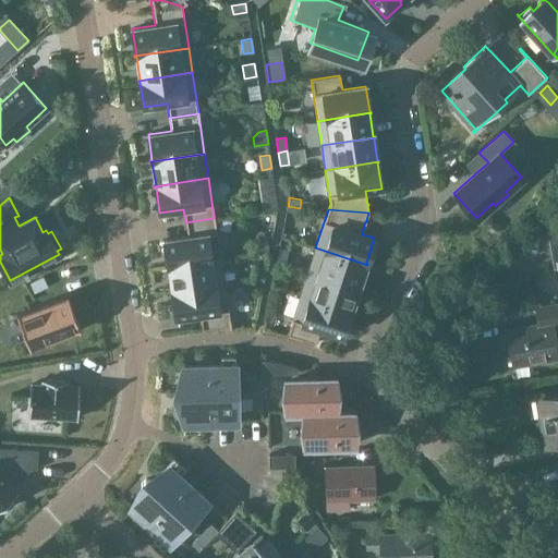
[(166,266),(167,267),(220,259),(214,218),(185,222),(187,237),(164,240),(168,266),(166,266)]
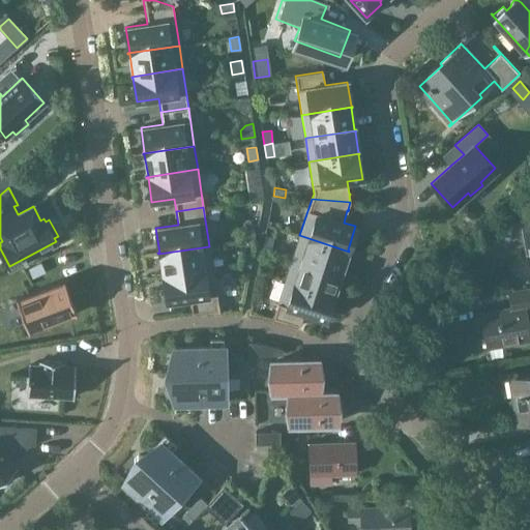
[(252,224),(236,227),(238,237),(254,235),(252,224)]
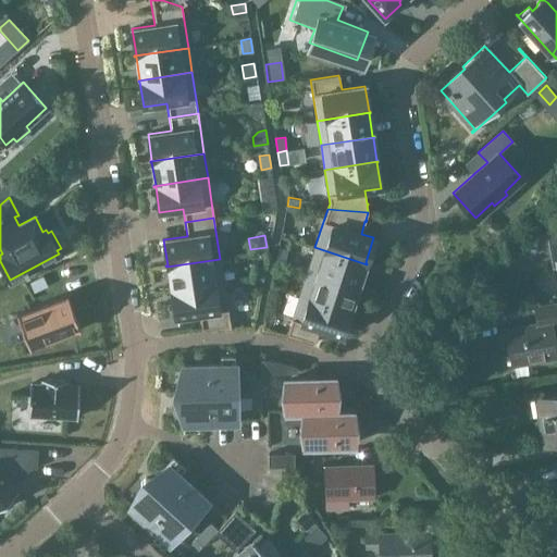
[(314,247),(307,271),(359,287),(358,286),(364,264),(367,264),(314,247)]
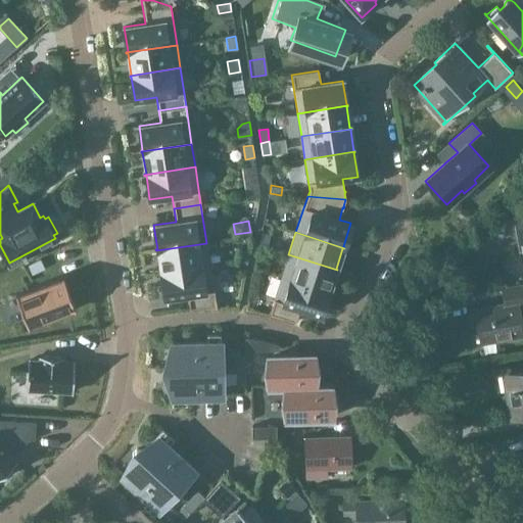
[(262,233),(258,245),(268,247),(270,234),(262,233)]
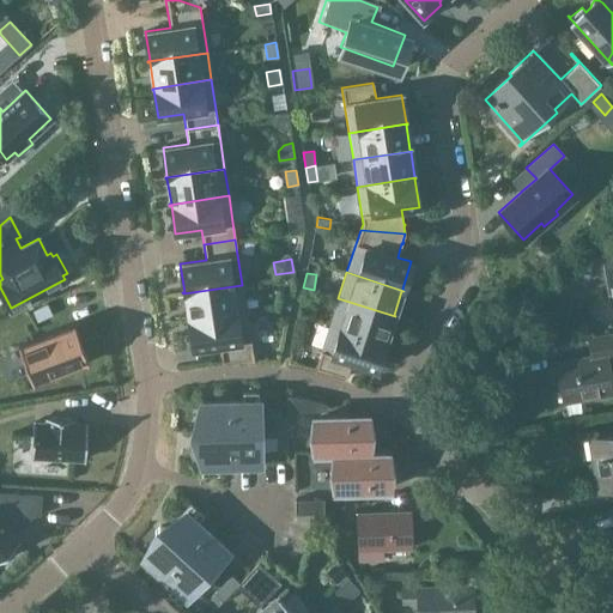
[(187,320),(187,321),(246,311),(242,285),(183,293),(183,295),(184,295),(188,320),(187,320)]
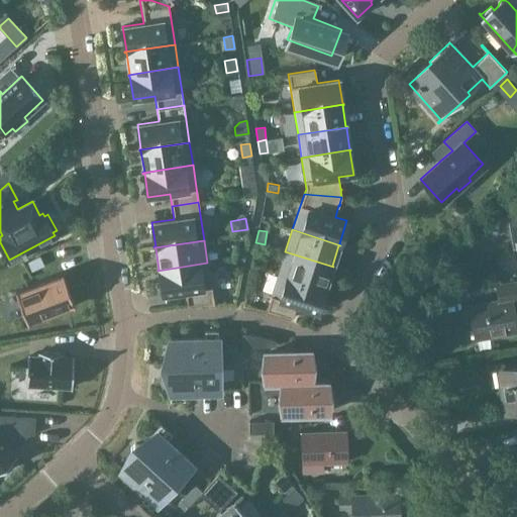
[(265,244),(255,242),(253,255),(262,256),(265,244)]
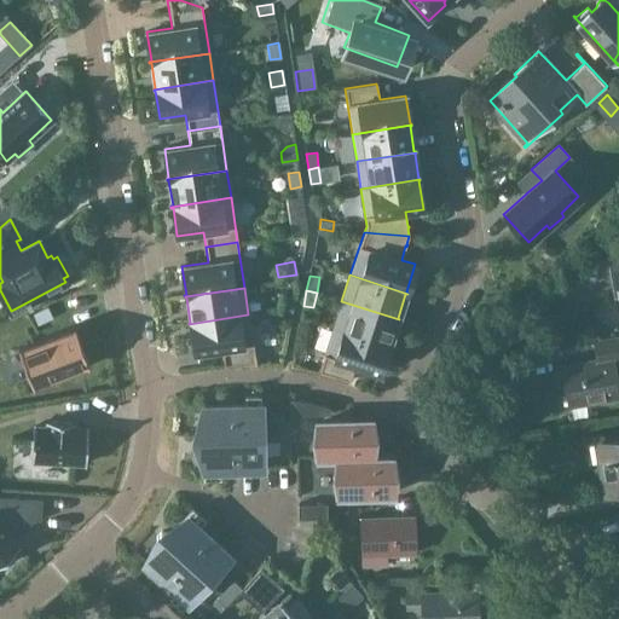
[(284,294),(281,310),(290,312),(294,296),(284,294)]
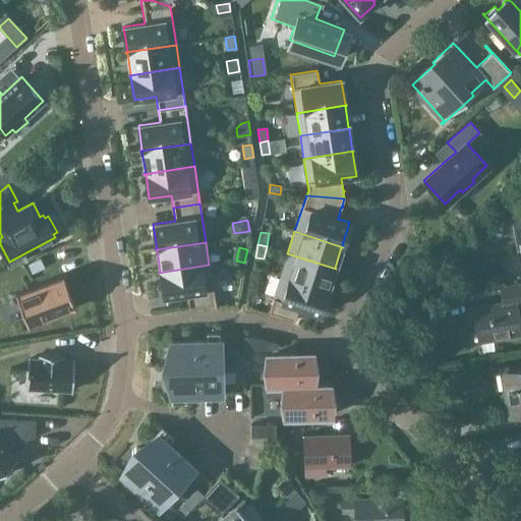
[(287,253),(280,276),(329,291),(329,290),(328,290),(334,270),(336,270),(336,269),(287,253)]
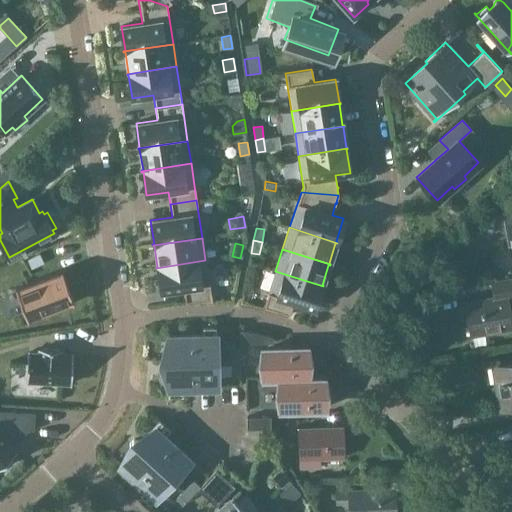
[(38,254),(26,260),(31,269),(43,263),(38,254)]
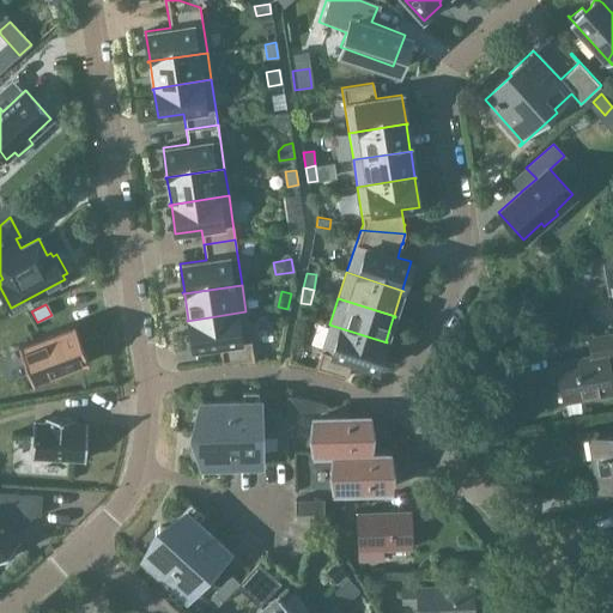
[(246,311),(187,321),(187,322),(188,321),(193,350),(219,346),(222,362),(232,362),(243,360),(254,362),(246,311)]
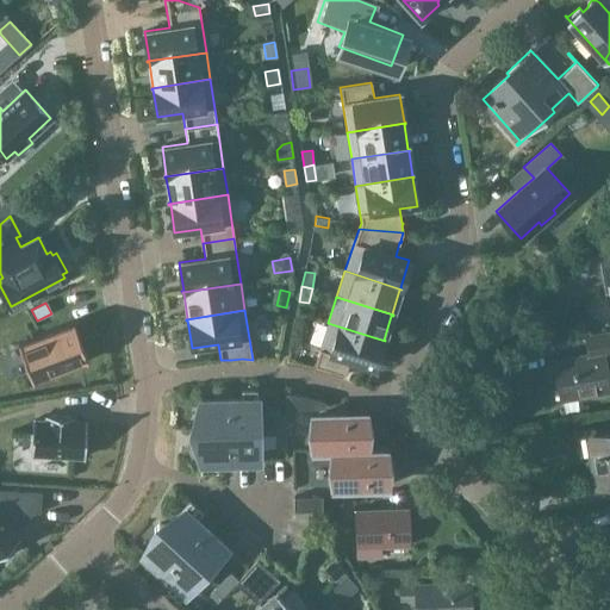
[(73,322),(17,343),(32,383),(88,362),(73,322)]
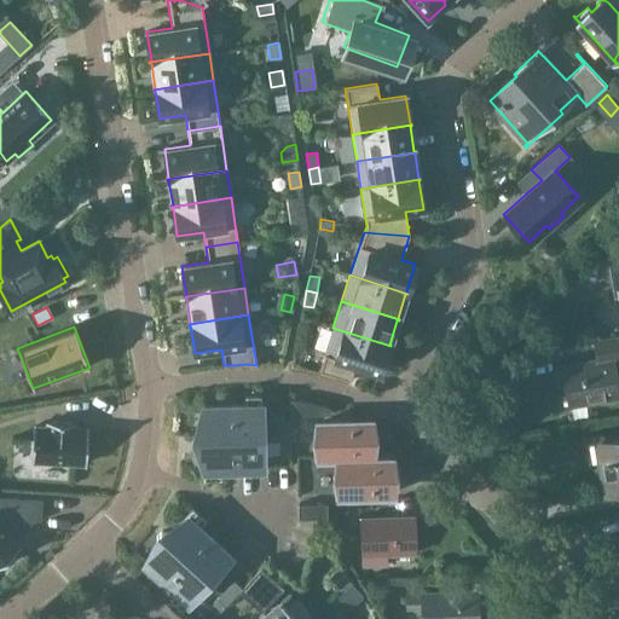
[(391,346),(333,328),(318,372),(329,375),(339,379),(350,381),(354,366),(380,374),(388,346),(389,347),(391,346)]
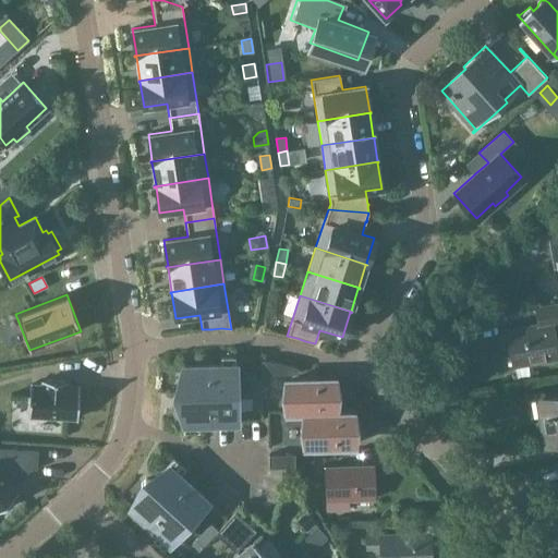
[(557,324),(557,305),(535,310),(538,326),(507,331),(512,365),(557,356),(557,350),(554,326),(557,324)]
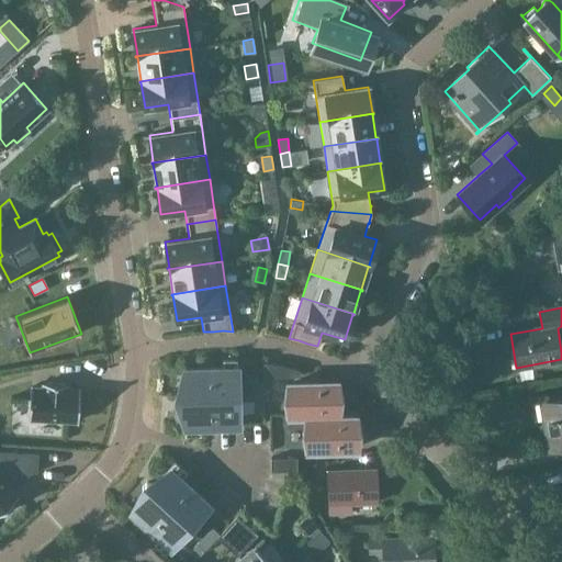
[(274,364),(262,363),(263,378),(298,377),(299,375),(300,374),(300,373),(301,373),(301,372),(300,371),(300,370),(299,370),(298,369),(287,367),(274,364)]
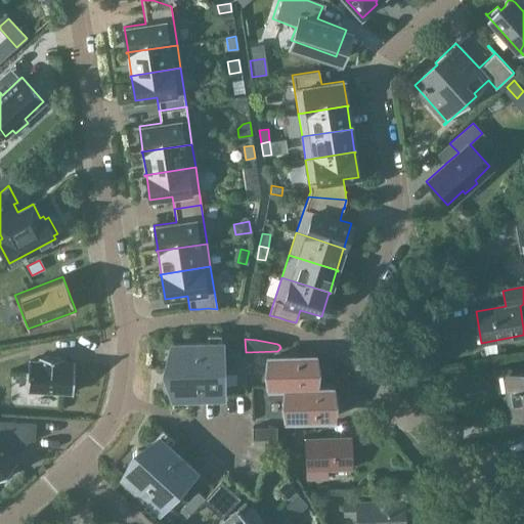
[(223,340),(169,341),(170,370),(171,401),(193,400),(225,399),(225,396),(224,369),(223,340)]
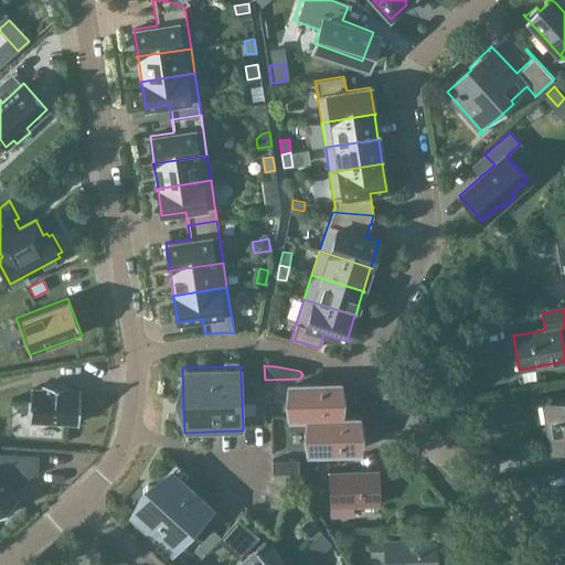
[(341,381),(286,382),(287,422),(305,422),(306,456),(361,455),(360,417),(360,415),(342,416),(341,381)]
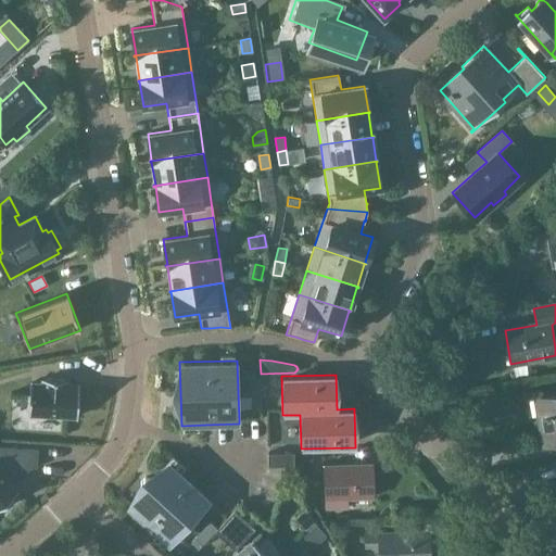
[(262,406),(261,378),(251,378),(251,406),(262,406)]
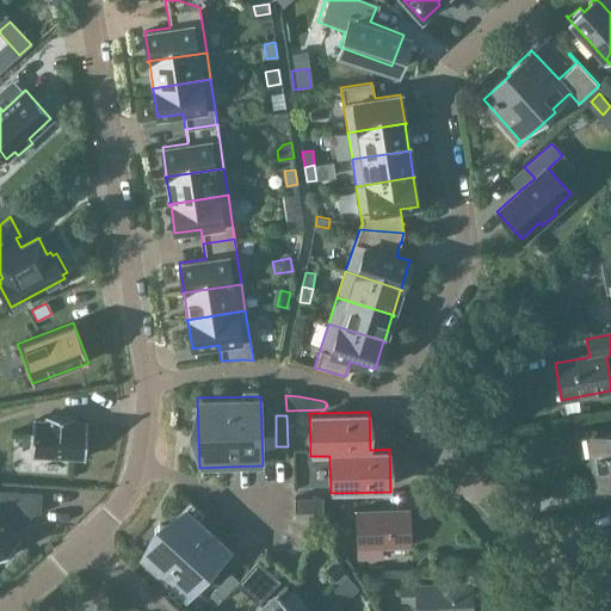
[(73,418),(47,417),(47,421),(35,421),(32,456),(85,458),(86,424),(73,424),(73,418)]
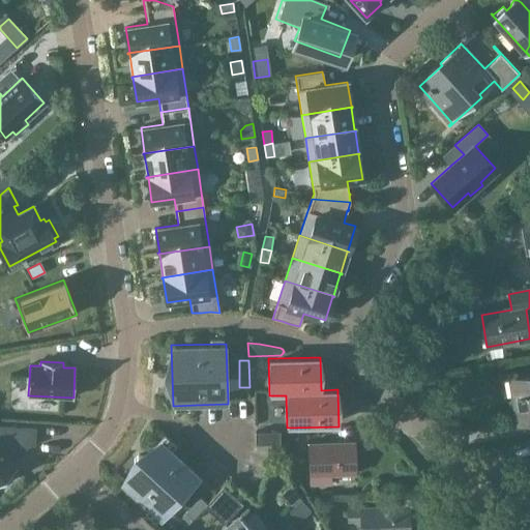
[(529,422),(529,377),(509,381),(518,424),(529,422)]
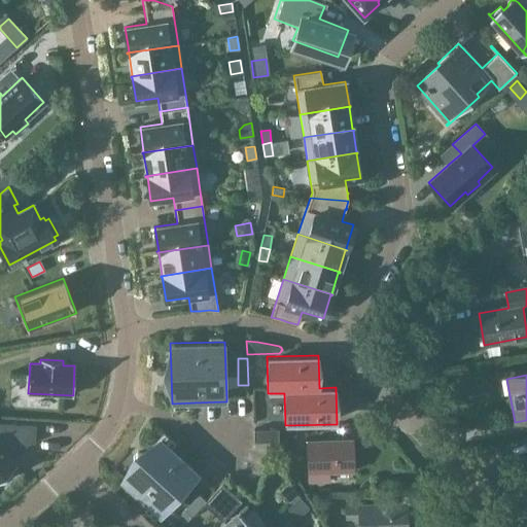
[(34,444),(35,425),(0,423),(0,480),(16,466),(8,457),(25,444),(34,444)]
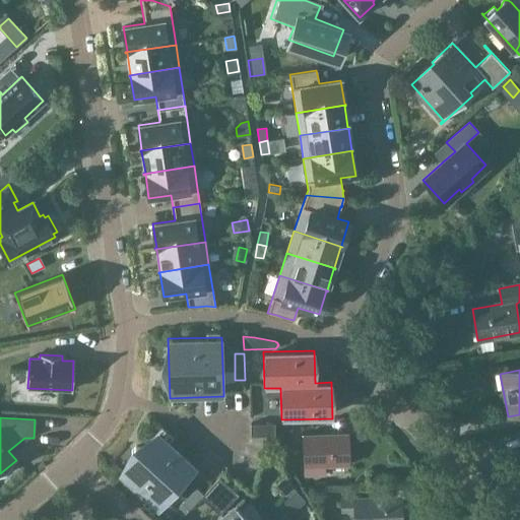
[(250,424),(250,436),(274,436),(274,424),(250,424)]
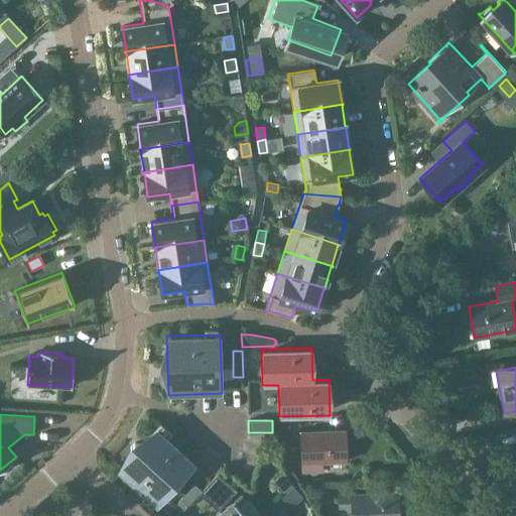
[(173,442),(156,426),(136,448),(116,470),(156,506),(176,485),(194,466),(196,463),(173,442)]
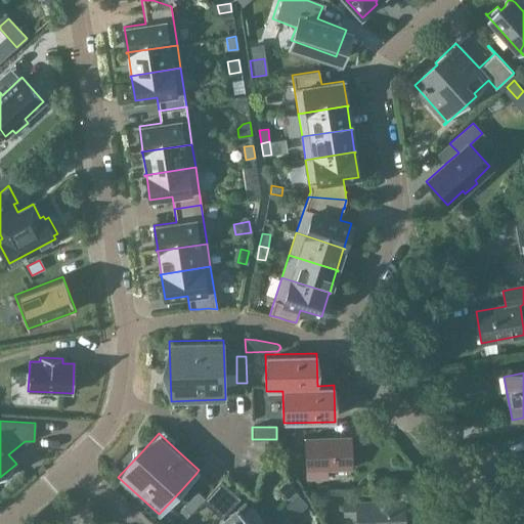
[(305,440),(306,479),(326,478),(326,470),(352,468),(350,438),(305,440)]
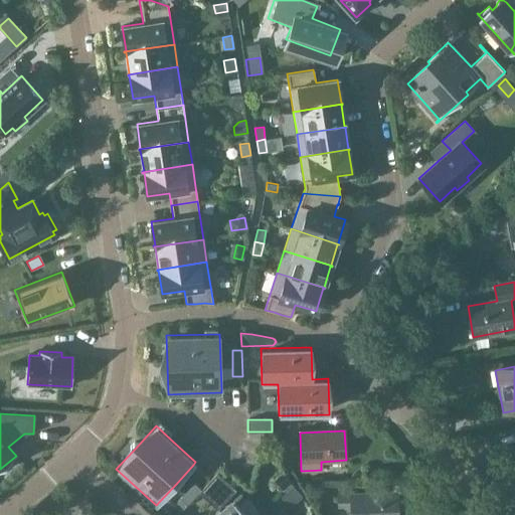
[(282,433),(274,438),(280,448),(288,444),(282,433)]
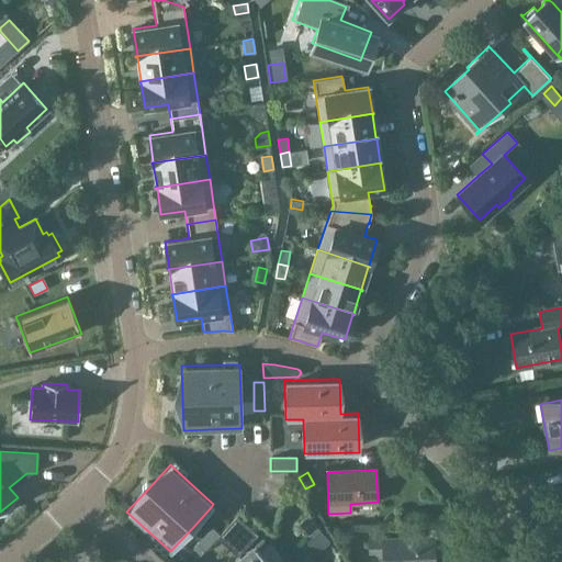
[(220,535),(216,538),(237,557),(257,535),(236,516),(229,524),(220,535)]
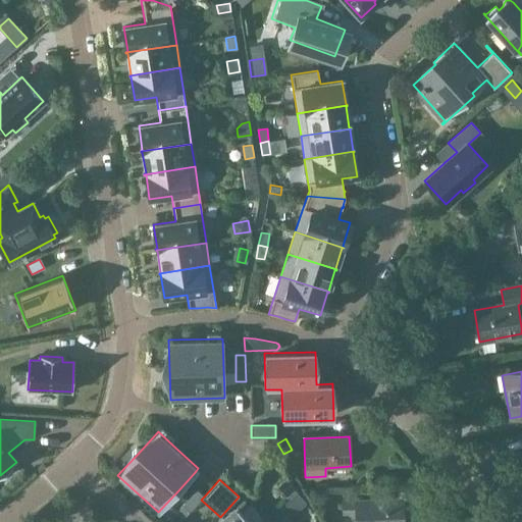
[(186,517),(201,500),(204,497),(197,490),(178,510),(186,517)]
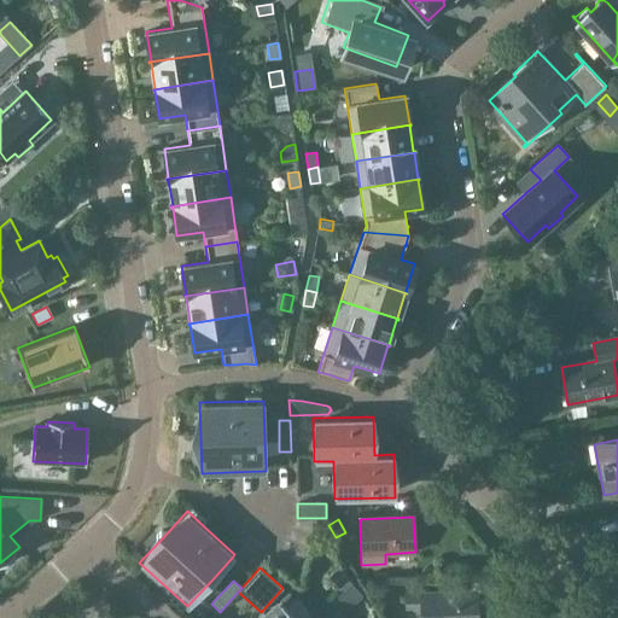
[(419,608),(419,617),(476,617),(476,590),(419,592),(404,593),(404,608),(419,608)]
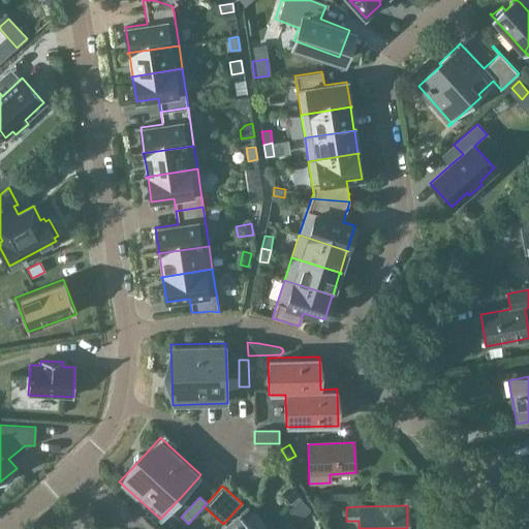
[(217,528),(251,528),(237,512),(223,524),(217,528)]
